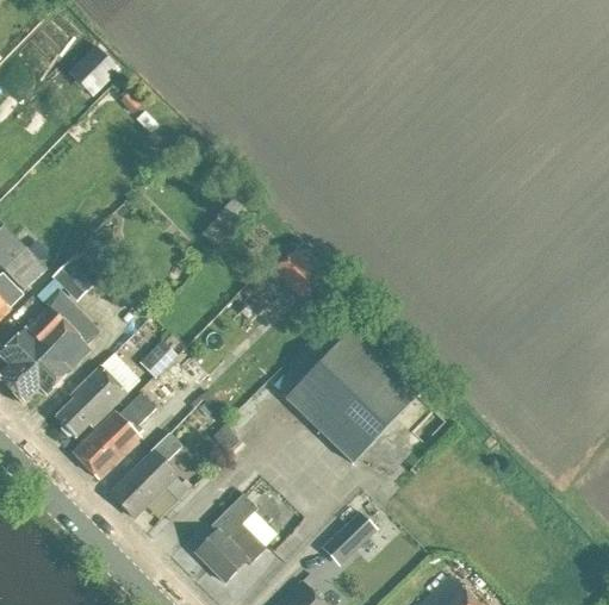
[(67,72),(92,95),(119,69),(94,44),(67,72)]
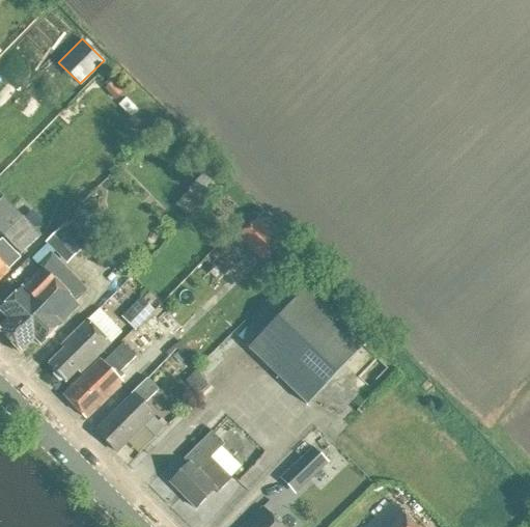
[(114,99),(121,91),(111,80),(103,86),(114,99)]
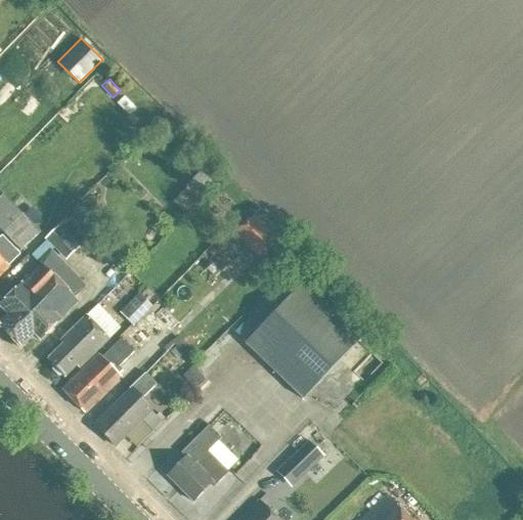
[(134,112),(137,110),(123,94),(116,101),(127,114),(128,115),(133,111),(134,112)]
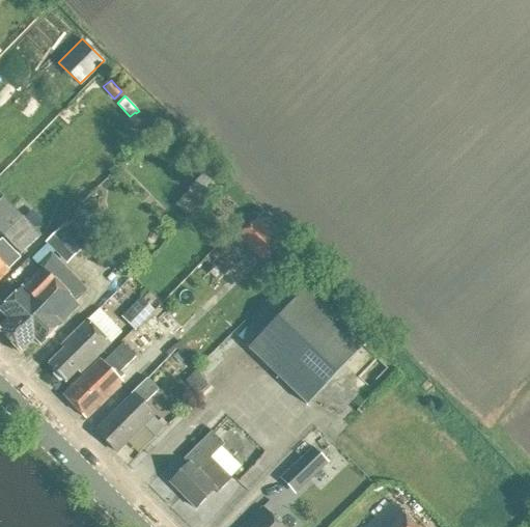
[(134,126),(144,116),(139,111),(136,113),(135,112),(130,116),(129,115),(127,117),(134,126)]
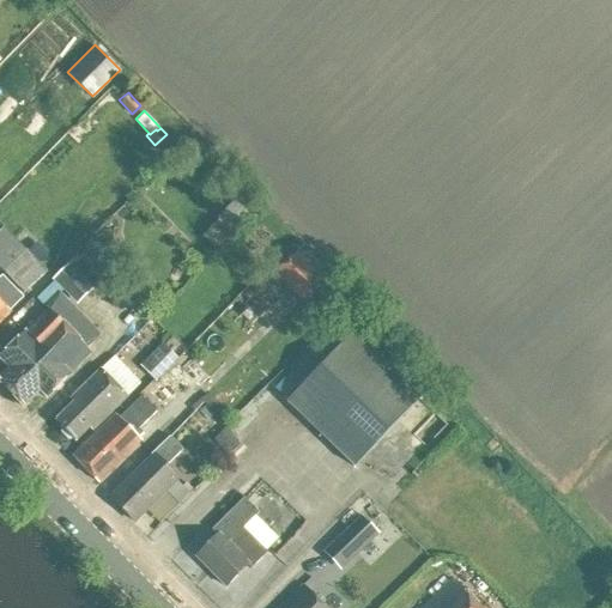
[(222,213),(201,233),(216,248),(235,226),(222,213)]
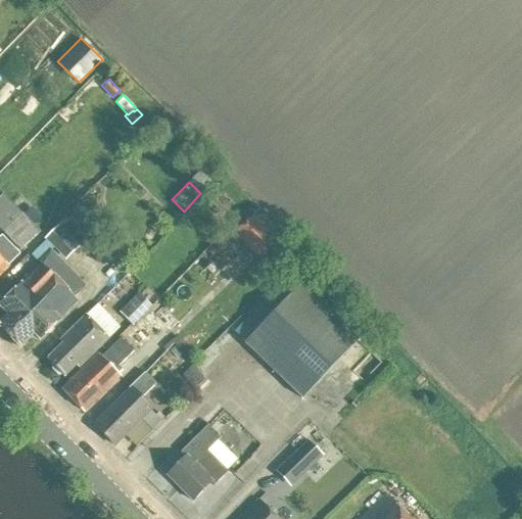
[(108,197),(121,195),(119,183),(107,185),(108,197)]
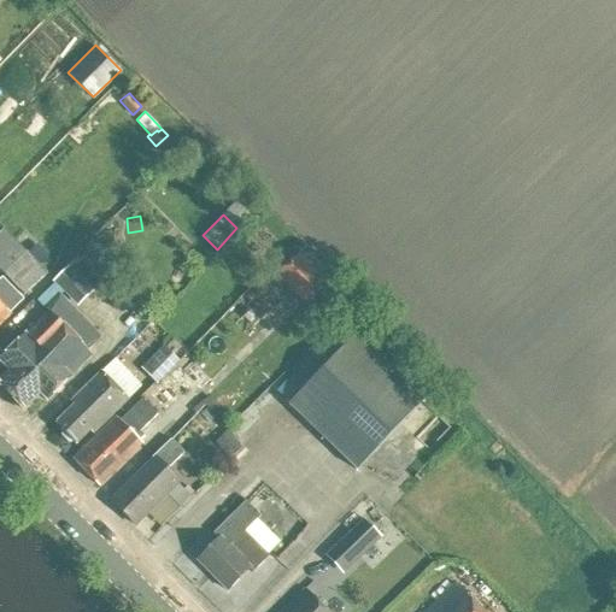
[(0,269),(23,293),(45,272),(1,228),(0,229),(0,269)]
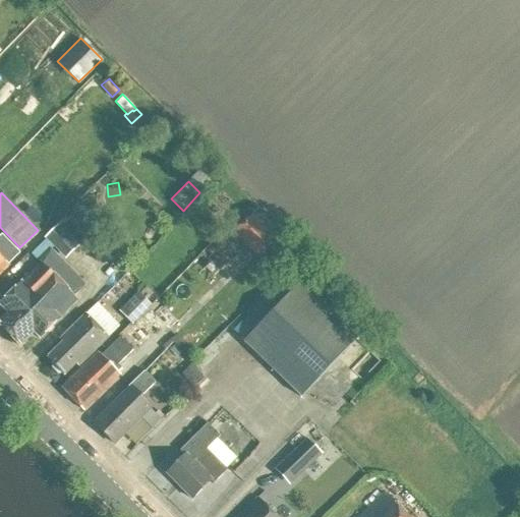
[(275,237),(250,213),(232,231),(256,254),(275,237)]
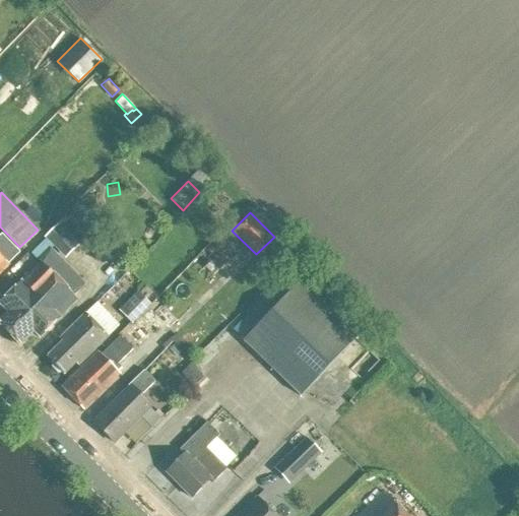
[(46,236),(67,258),(78,247),(57,224),(46,236)]
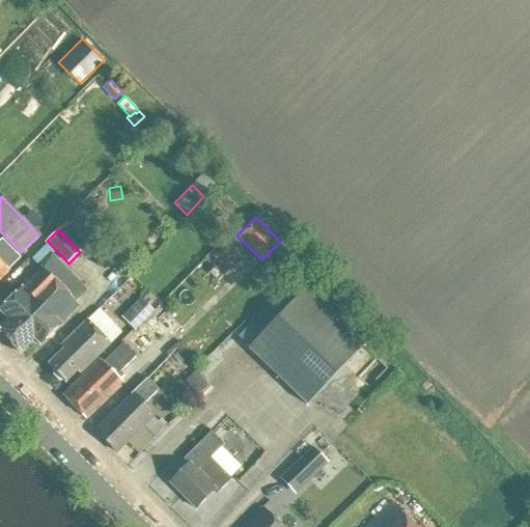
[(0,274),(7,268),(6,266),(18,255),(1,239),(0,239),(0,274)]
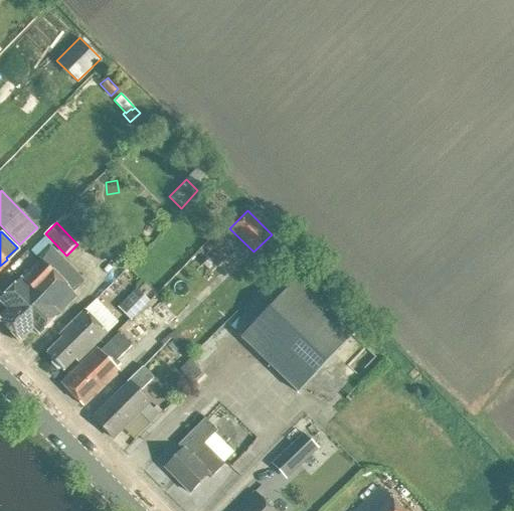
[(74,294),(37,258),(0,295),(0,300),(6,307),(0,313),(0,321),(18,339),(31,325),(38,331),(74,294)]
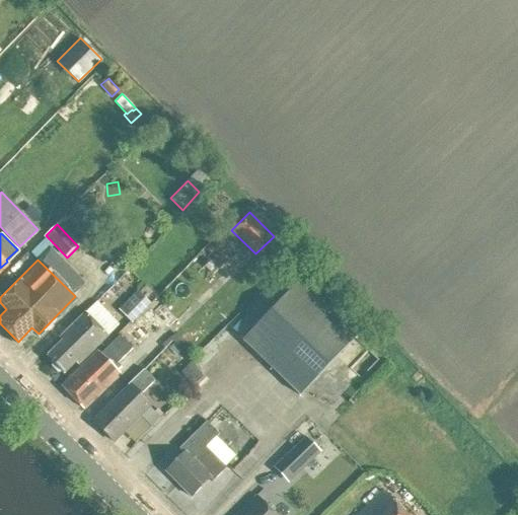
[(299,393),(355,336),(297,281),(241,339),(299,393)]
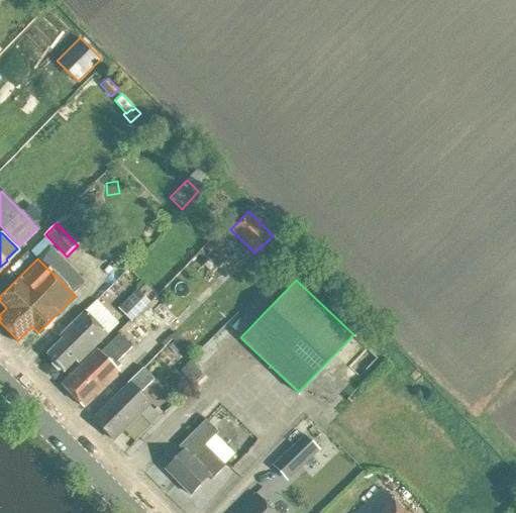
[(135,288),(117,307),(131,320),(149,302),(135,288)]
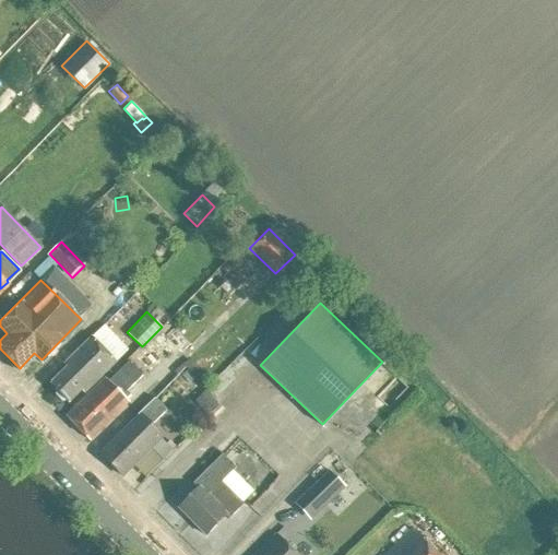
[(83,391),(113,361),(88,335),(63,362),(66,364),(48,381),(55,387),(54,391),(59,398),(63,397),(67,400),(80,388),(83,391)]
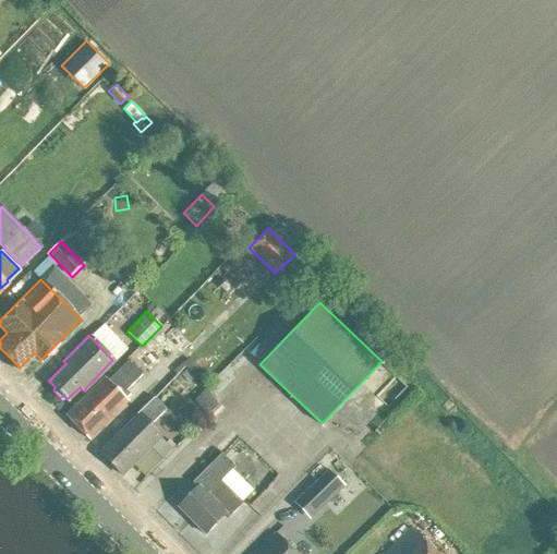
[(87,436),(125,398),(130,394),(125,389),(141,373),(128,360),(107,381),(103,376),(64,414),(87,436)]
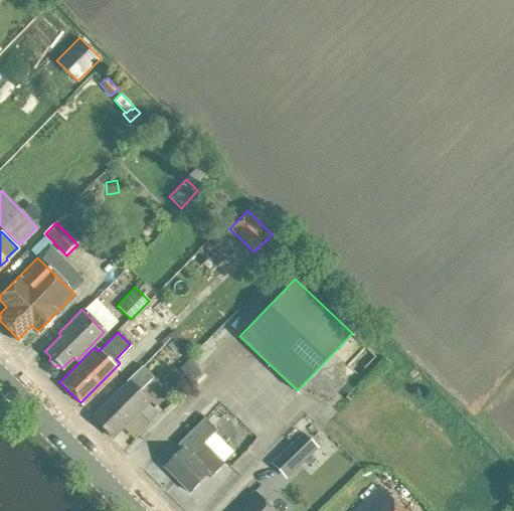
[(188,358),(178,367),(191,381),(201,371),(188,358)]
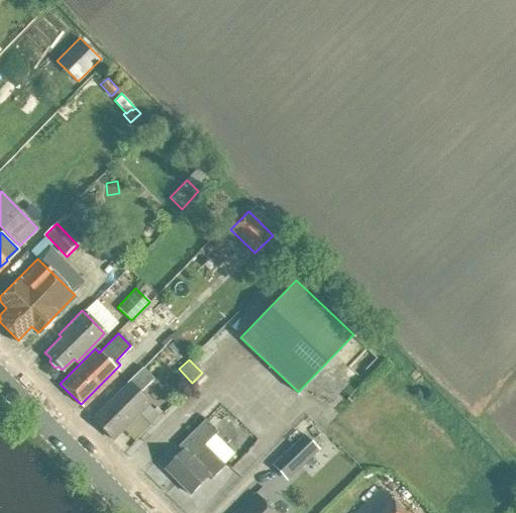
[(127,383),(93,417),(113,437),(138,412),(147,403),(138,394),(155,379),(143,368),(127,383)]
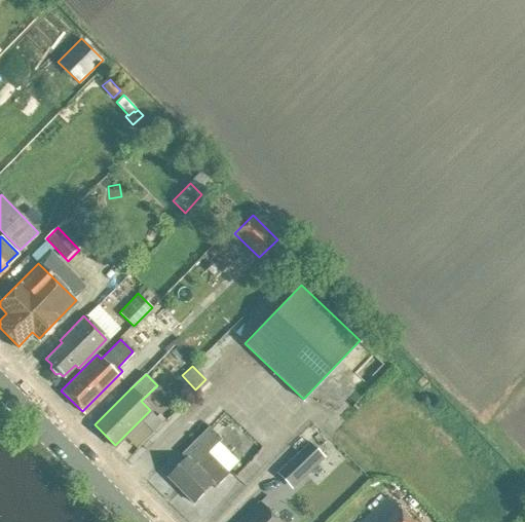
[(152,432),(161,422),(155,415),(150,410),(141,419),(152,432)]
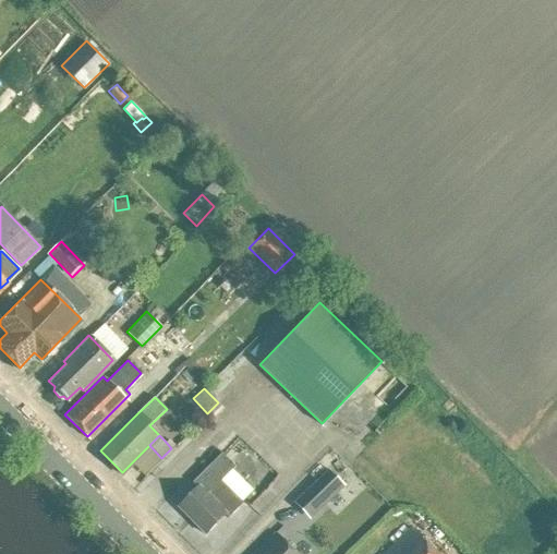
[(242,502),(220,480),(234,466),(221,453),(192,481),(196,486),(178,505),(204,532),(225,514),(228,517),(242,502)]
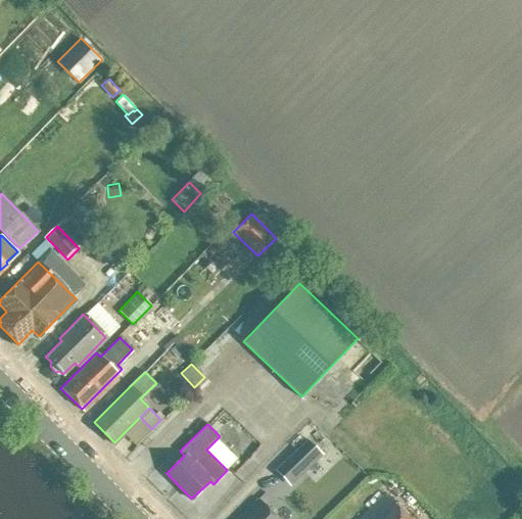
[(275,469),(290,484),(323,453),(307,437),(275,469)]
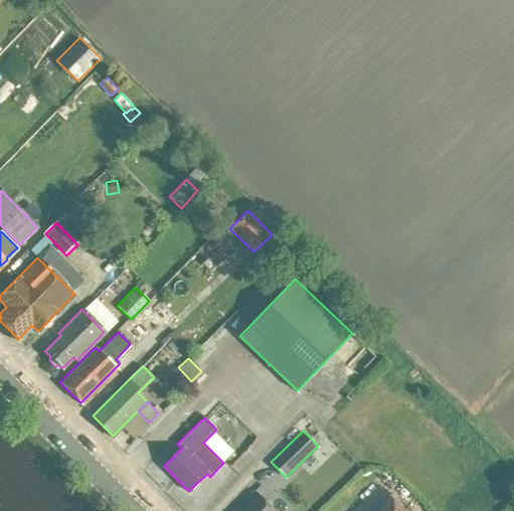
[(403,510),(378,486),(352,510),(403,510)]
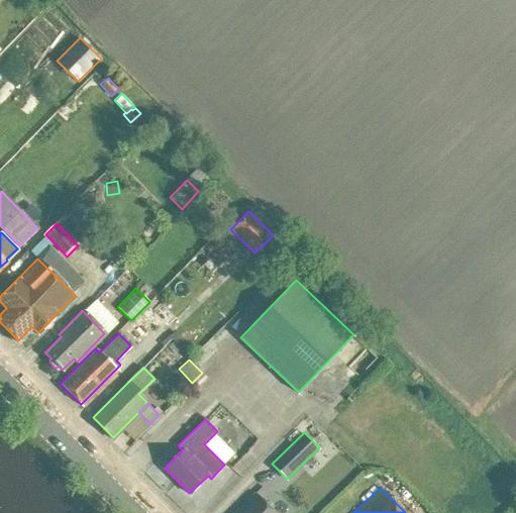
[(274,512),(253,492),(232,512),(274,512)]
